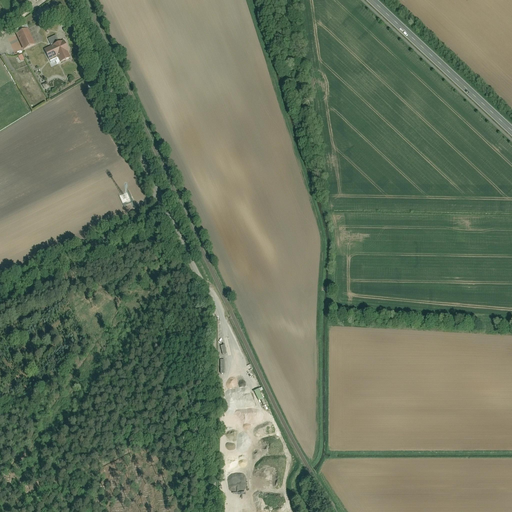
[(16,34),(24,50),(35,44),(28,28),(16,34)]
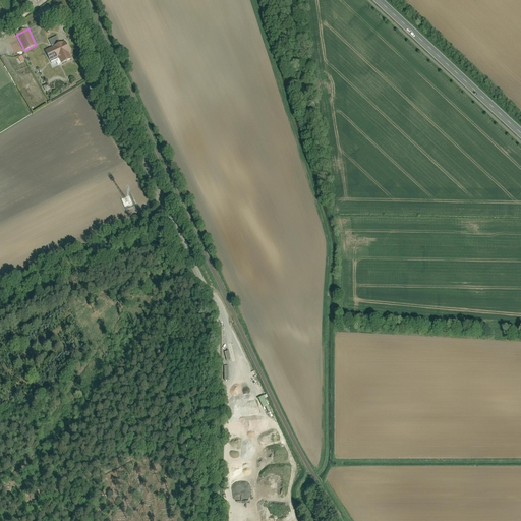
[(64,40),(58,43),(55,36),(49,39),(53,49),(45,52),(50,61),(58,58),(61,64),(72,59),(64,40)]
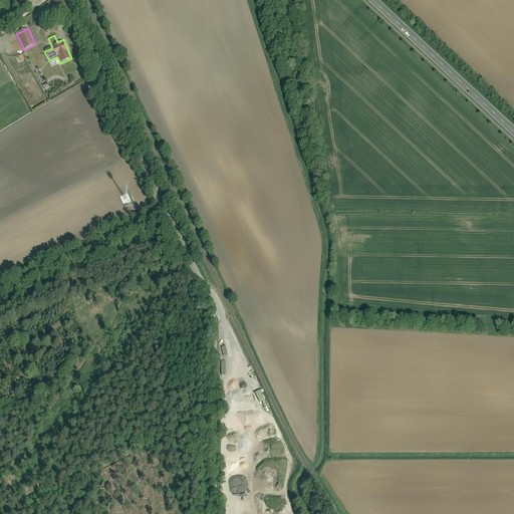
[(45,90),(50,87),(47,82),(42,85),(45,90)]
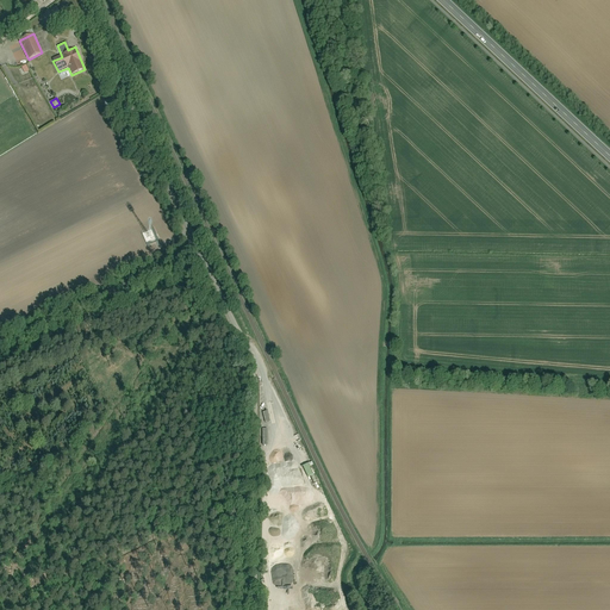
[(291,450),(281,453),(284,460),(293,458),(291,450)]
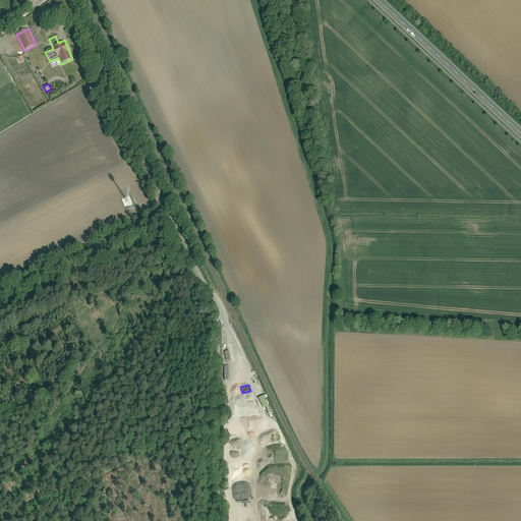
[(263,407),(268,405),(264,396),(258,398),(263,407)]
